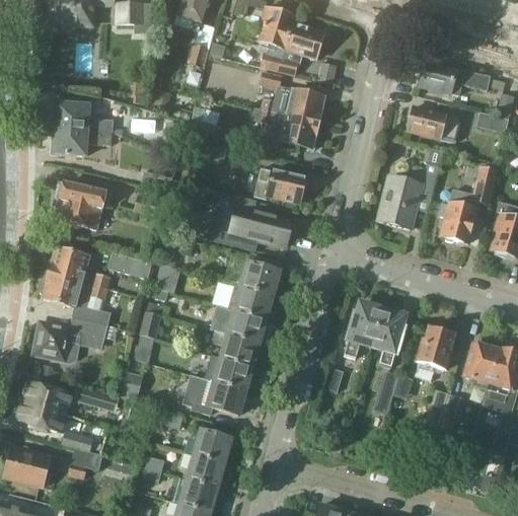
[(51,0),(52,25),(92,25),(92,6),(115,7),(115,25),(144,25),(144,2),(116,2),(116,0),(51,0)]
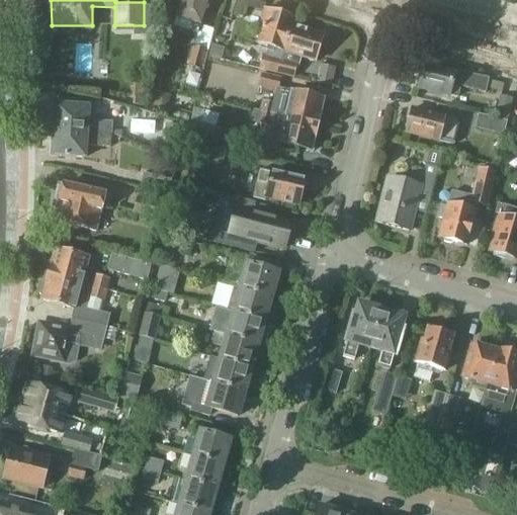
[(200,32),(209,0),(182,0),(178,14),(175,24),(191,29),(200,32)]
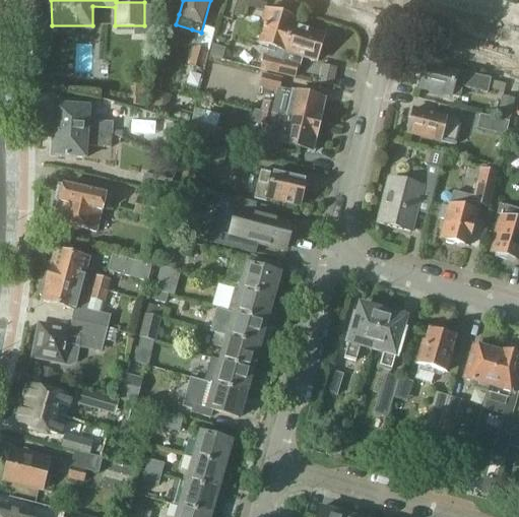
[(283,57),(297,19),(298,16),(271,8),(261,41),(273,44),(270,54),(266,53),(262,66),(280,71),(283,57)]
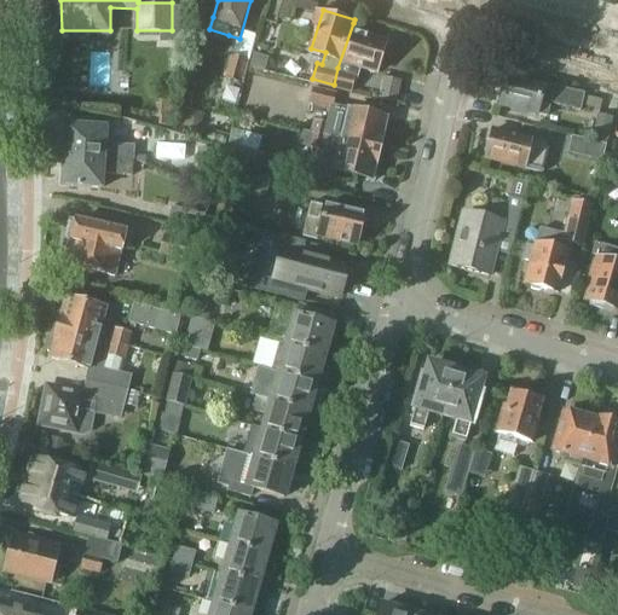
[(373,29),(353,23),(338,68),(334,85),(353,90),(362,64),(380,69),(390,38),(371,33),(373,29)]
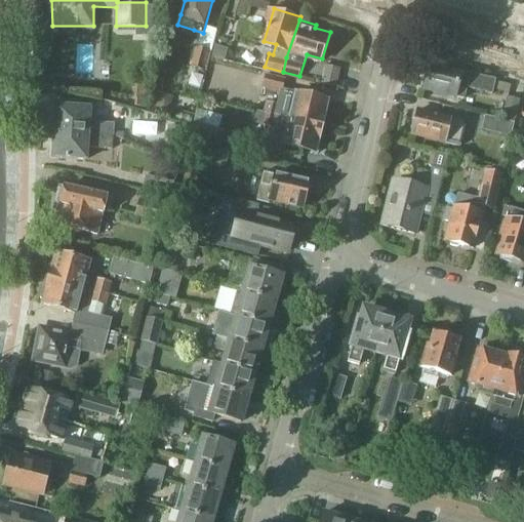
[(212,48),(195,43),(190,65),(207,69),(212,48)]
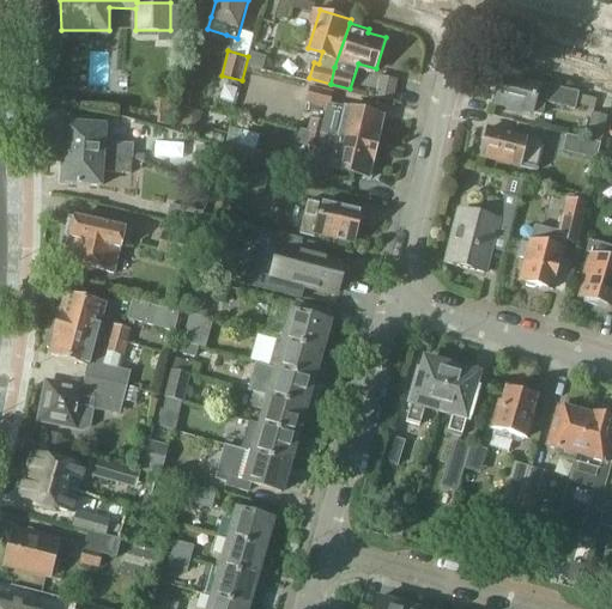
[(266,54),(252,50),(249,61),(264,65),(266,54)]
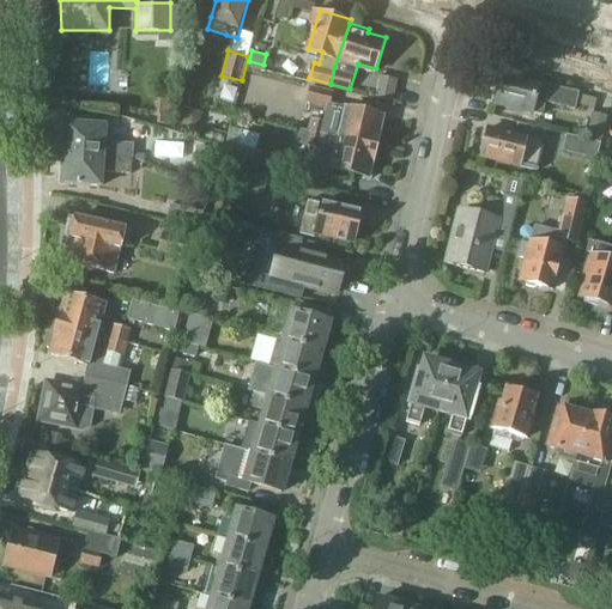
[(580,90),(520,77),(519,78),(502,74),(496,101),(544,111),(546,99),(576,107),(580,90)]
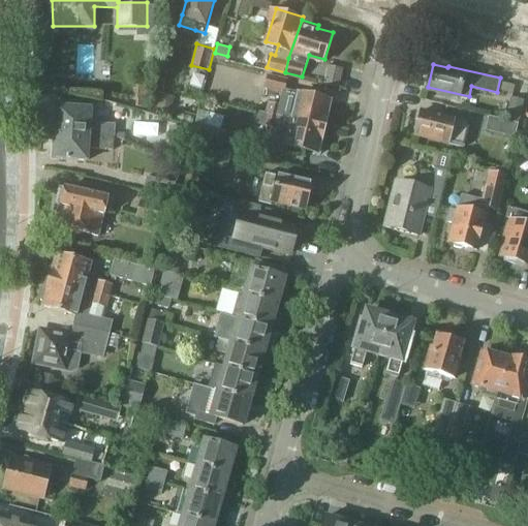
[(268,72),(265,87),(285,91),(288,76),(268,72)]
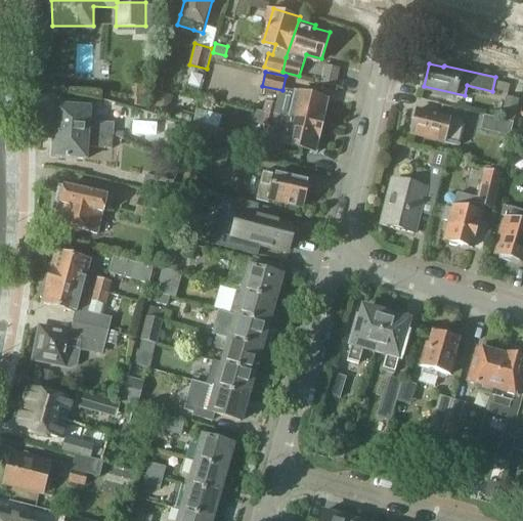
[(259,106),(259,107),(322,124),(327,107),(330,109),(332,97),(297,89),(294,104),(277,100),(268,98),(266,109),(259,106)]
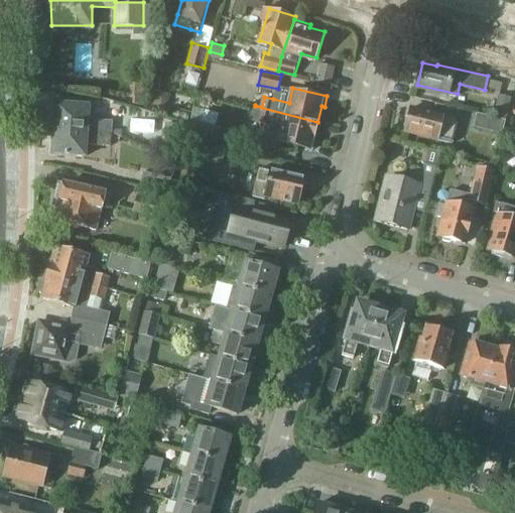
[(156,90),(153,103),(167,106),(170,93),(156,90)]
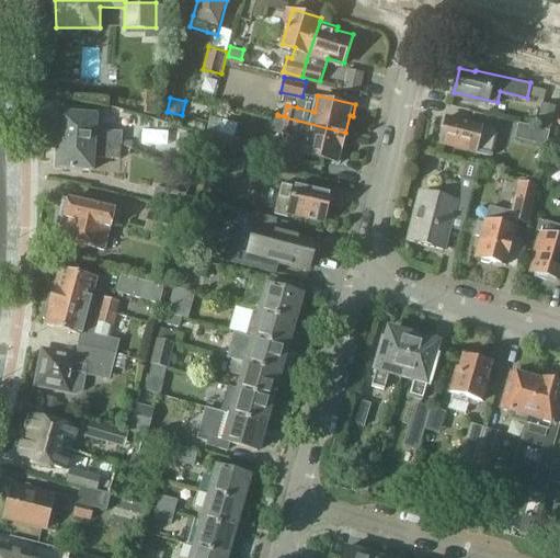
[(543,101),(538,124),(551,126),(556,103),(543,101)]
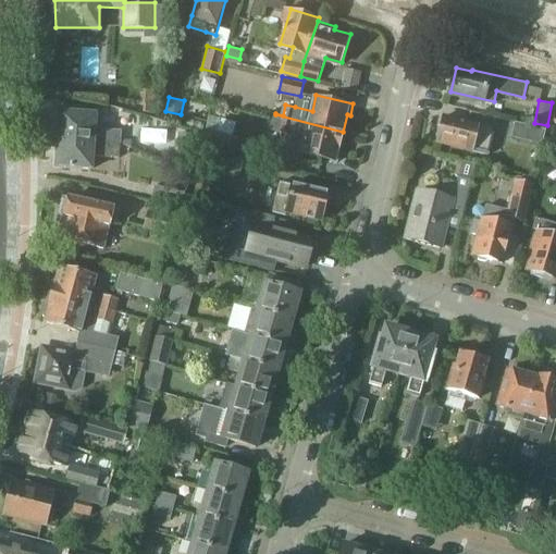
[(63,111),(61,138),(120,143),(121,143),(121,142),(122,128),(96,126),(96,113),(63,111)]
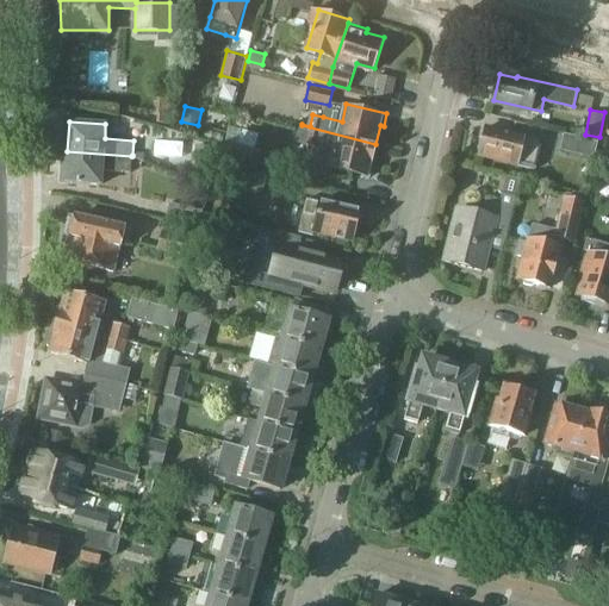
[(376,144),(302,125),(299,137),(317,142),(311,167),(353,176),(355,169),(372,174),(374,162),(372,162),(376,144)]
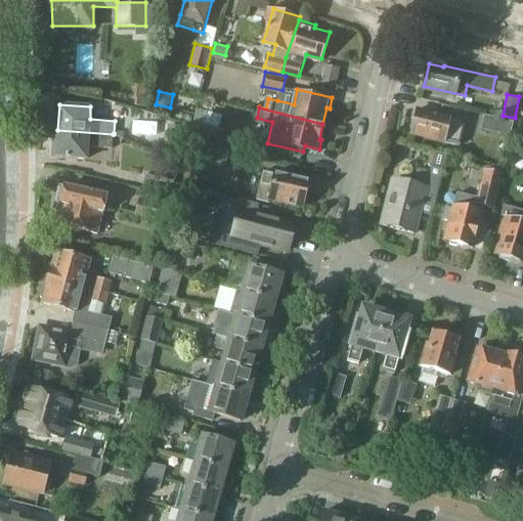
[(437,113),(418,109),(411,133),(444,140),(460,143),(461,138),(463,129),(466,118),(438,112),(437,113)]
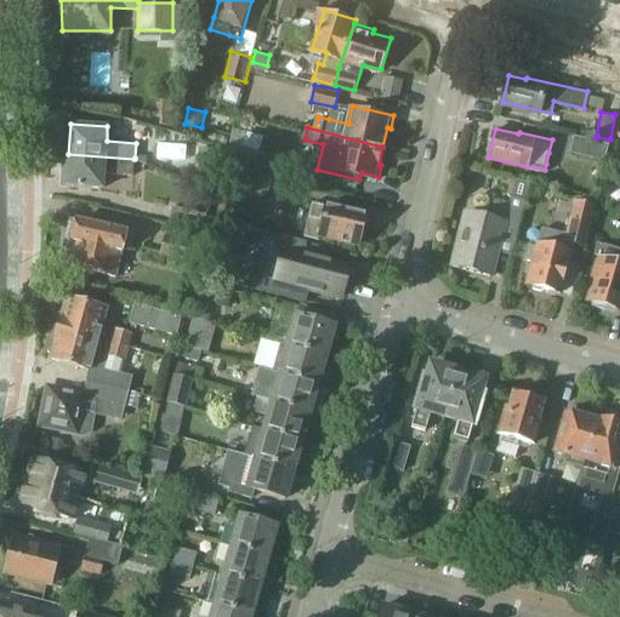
[(606,159),(609,142),(574,133),(570,150),(606,159)]
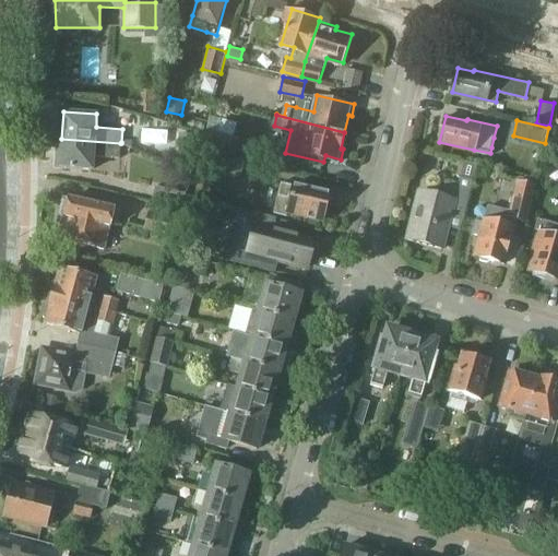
[(210,151),(235,157),(240,135),(210,128),(204,149),(210,151)]
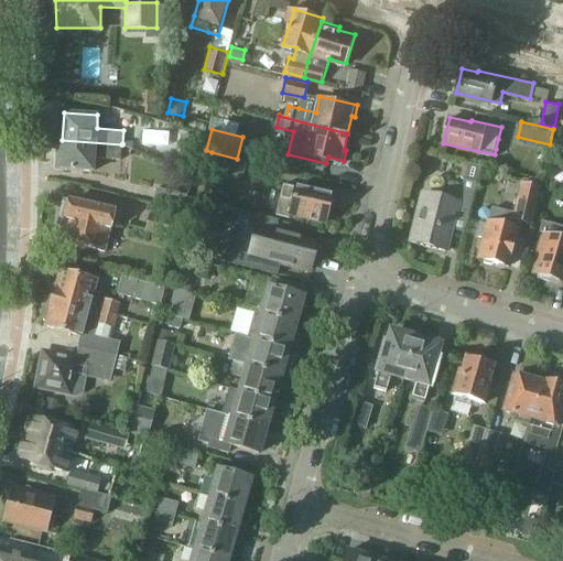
[(191,133),(191,146),(206,147),(206,133),(205,133),(191,133)]
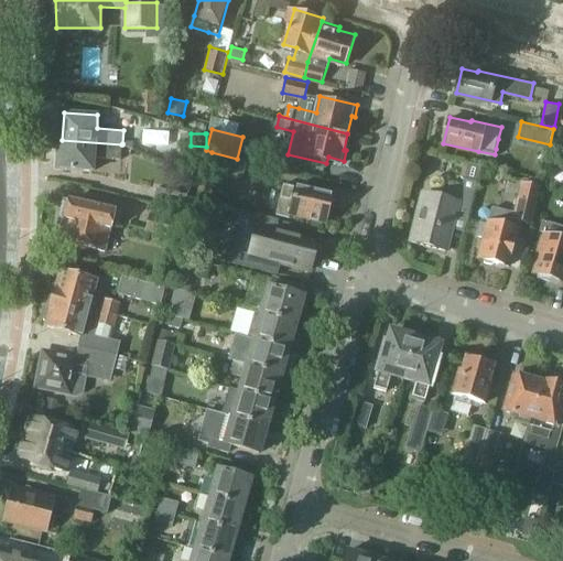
[(121,144),(62,140),(61,166),(94,169),(95,157),(121,158),(122,144),(121,144)]
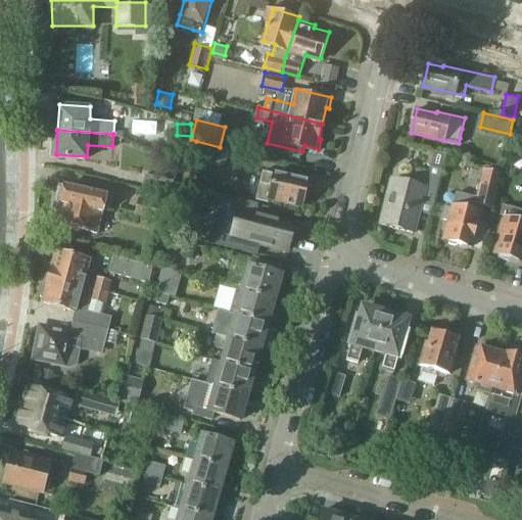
[(229,150),(220,147),(196,141),(193,155),(226,163),(229,150)]
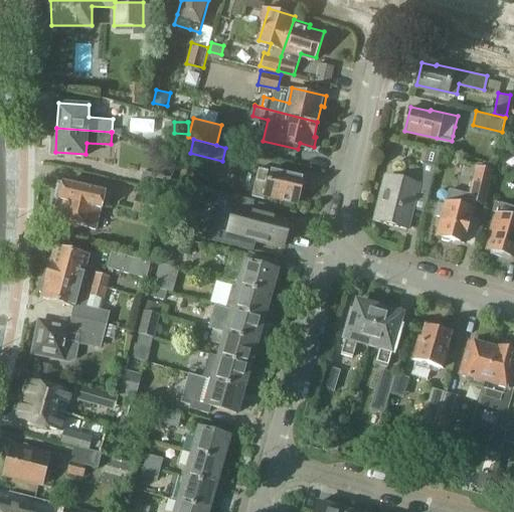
[(423,161),(421,168),(411,165),(407,181),(386,176),(376,215),(388,218),(387,222),(407,227),(415,196),(427,199),(435,171),(436,164),(423,161)]
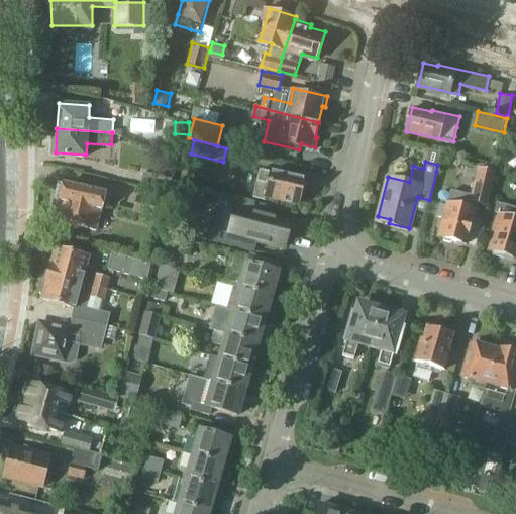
[(479,166),(476,178),(472,194),(452,189),(449,202),(448,202),(447,205),(441,203),(438,215),(445,216),(440,235),(467,241),(476,209),(475,209),(477,201),(488,204),(497,171),(479,166)]
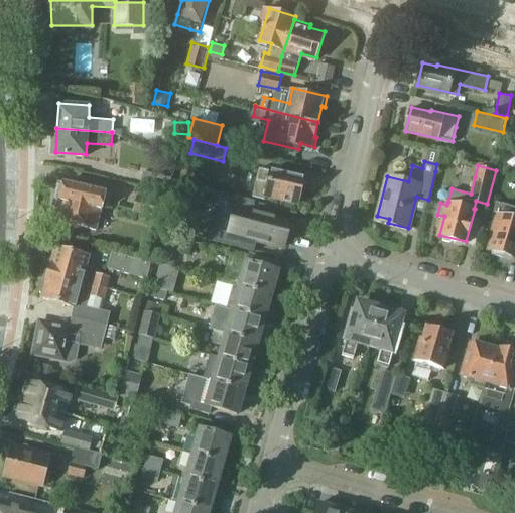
[(254,194),(266,197),(267,193),(298,200),(304,174),(271,166),(271,168),(261,166),(254,194)]
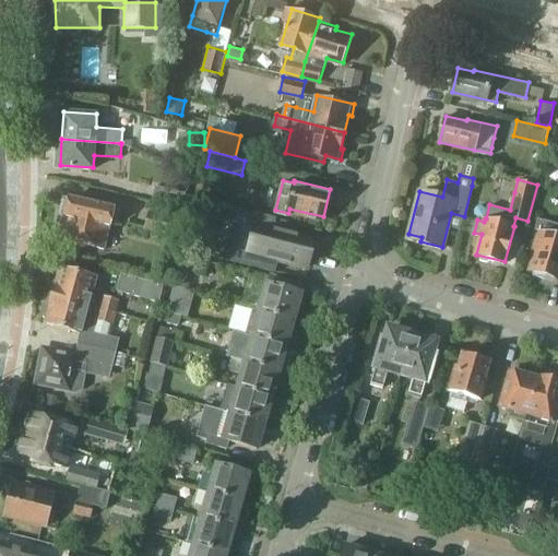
[(155,184),(151,202),(181,210),(186,191),(155,184)]
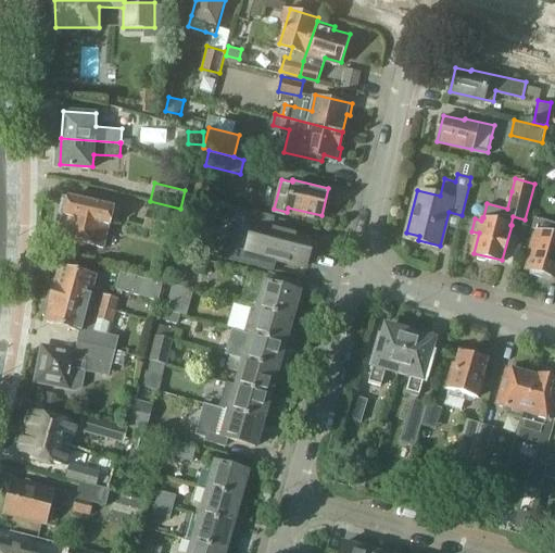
[(121,208),(71,195),(63,192),(53,234),(104,247),(111,221),(117,222),(121,208)]
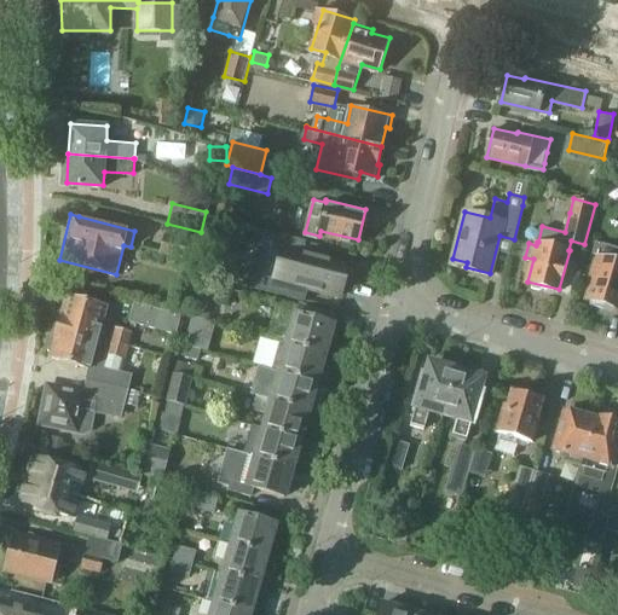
[(266,228),(263,243),(282,249),(275,277),(283,279),(279,293),(305,300),(310,285),(341,294),(348,264),(304,253),(307,239),(266,228)]
